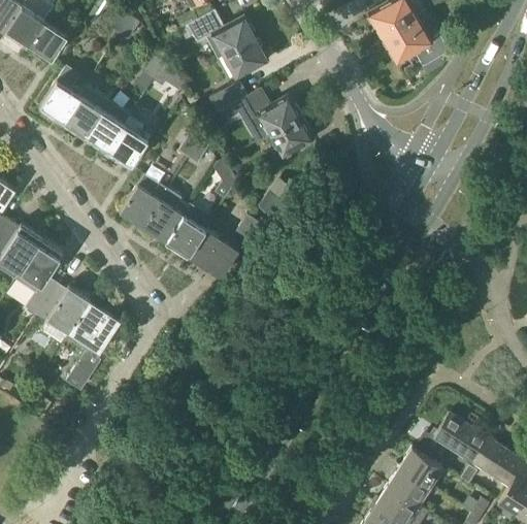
[(0,31),(3,33),(22,6),(25,0),(0,0),(0,31)]
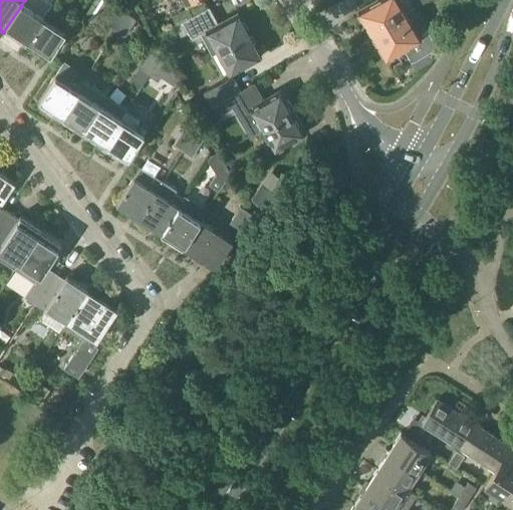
[(51,6),(41,0),(24,0),(21,6),(3,32),(25,46),(43,20),(48,11),(51,6)]
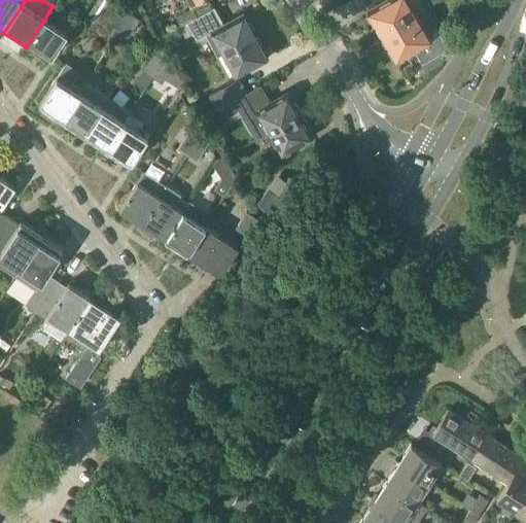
[(99,0),(86,21),(96,26),(111,2),(107,0),(99,0)]
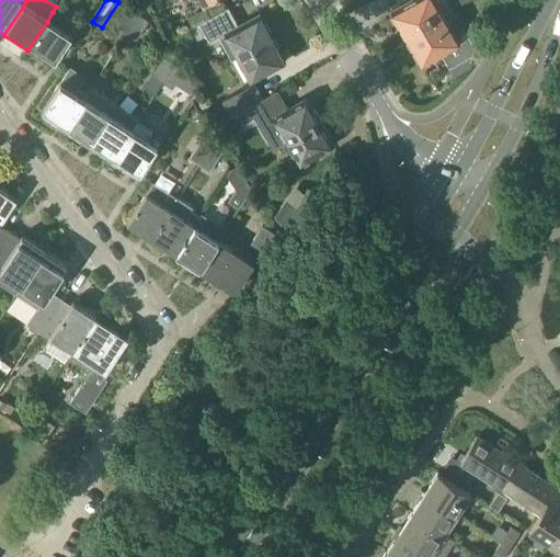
[(171,0),(173,3),(179,0),(181,0),(190,14),(202,7),(214,0),(171,0)]
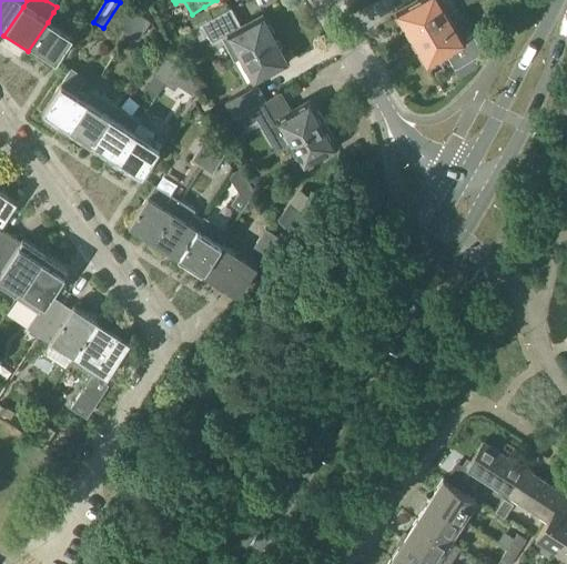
[(412,42),(448,21),(436,0),(424,0),(396,16),(398,20),(397,23),(401,29),(405,30),(412,42)]
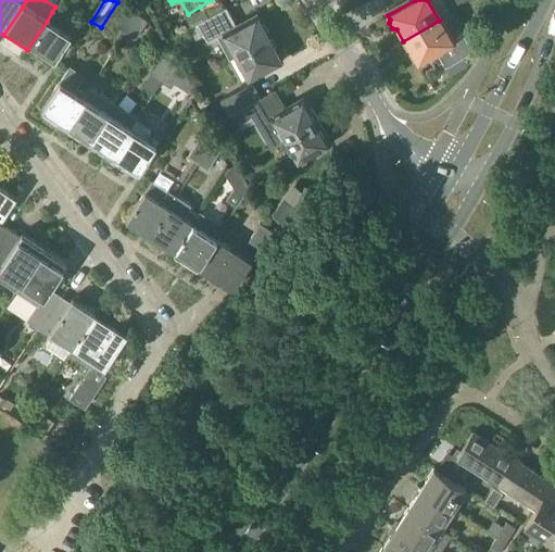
[(446,0),(453,11),(471,0),(446,0)]
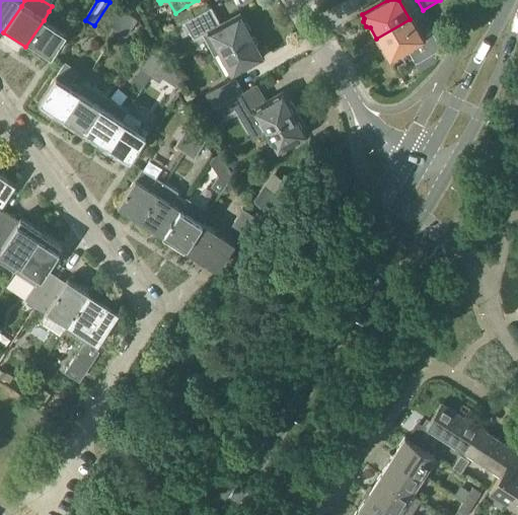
[(44,20),(25,47),(48,62),(66,34),(65,34),(70,25),(49,11),(44,20)]
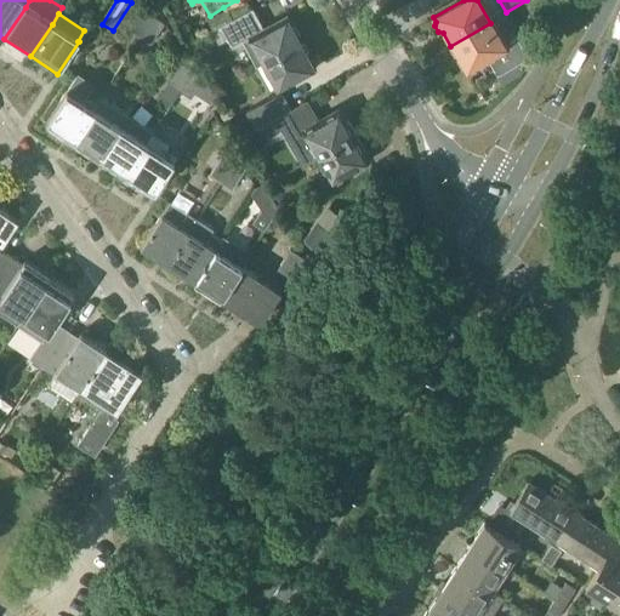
[(138,43),(152,22),(141,15),(128,35),(138,43)]
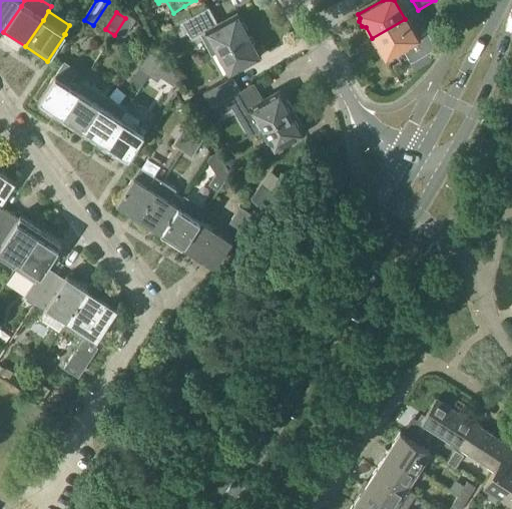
[(180,25),(172,29),(178,41),(186,36),(190,44),(198,40),(199,39),(210,59),(246,39),(247,34),(244,28),(240,27),(235,19),(231,21),(216,29),(209,14),(207,12),(194,19),(181,26),(180,25)]
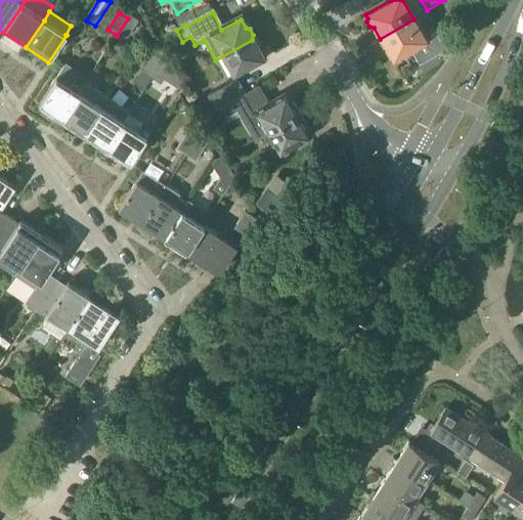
[(128,18),(117,36),(127,43),(138,26),(128,18)]
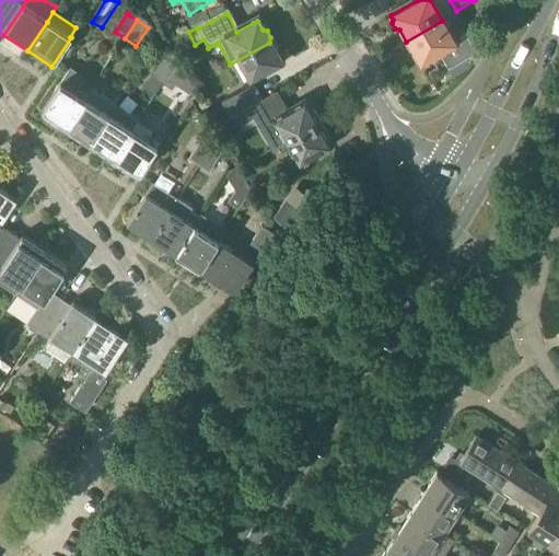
[(455,44),(442,21),(406,42),(412,53),(411,57),(415,61),(418,62),(420,66),(439,56),(447,72),(476,56),(465,38),(455,44)]
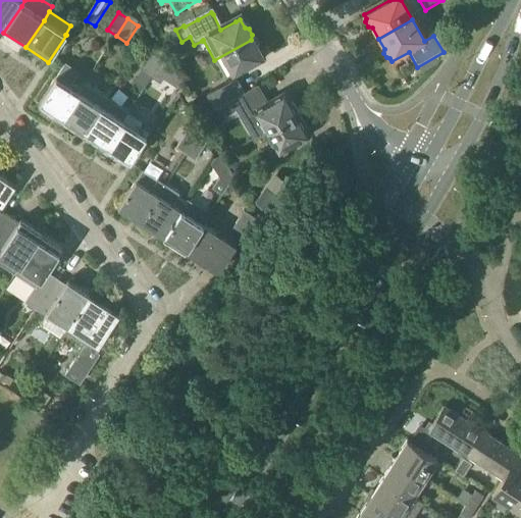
[(251,40),(214,60),(214,61),(215,60),(220,58),(231,79),(263,61),(259,54),(260,49),(256,43),(251,40)]
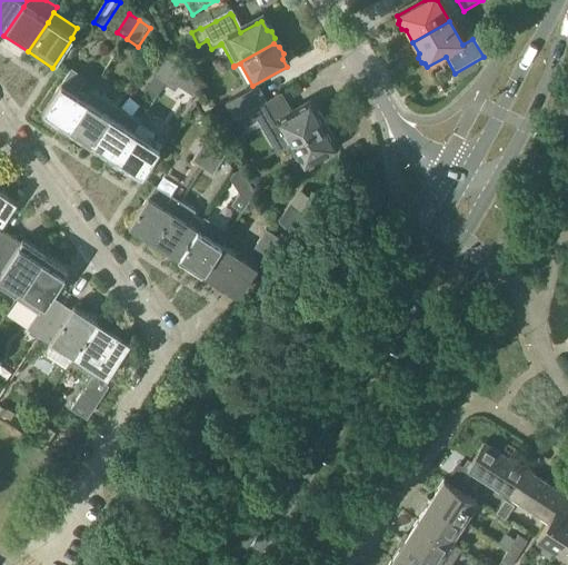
[(163,89),(176,70),(166,63),(153,82),(163,89)]
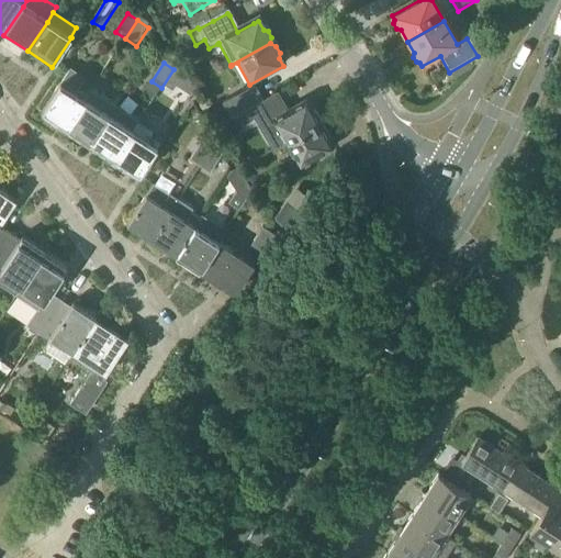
[(174,69),(161,88),(172,95),(184,76),(174,69)]
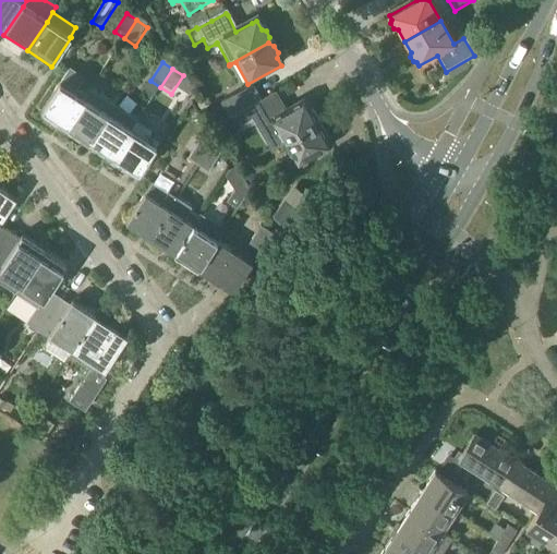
[(64,131),(84,101),(83,101),(86,97),(75,91),(83,80),(70,71),(60,86),(40,115),(64,131)]
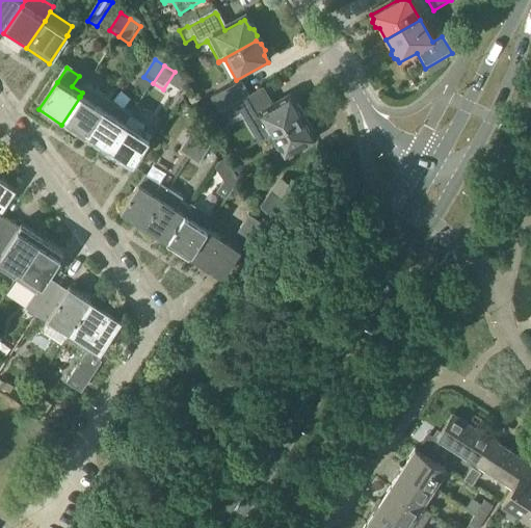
[(209,119),(235,104),(247,98),(240,84),(209,101),(211,105),(204,109),(209,119)]
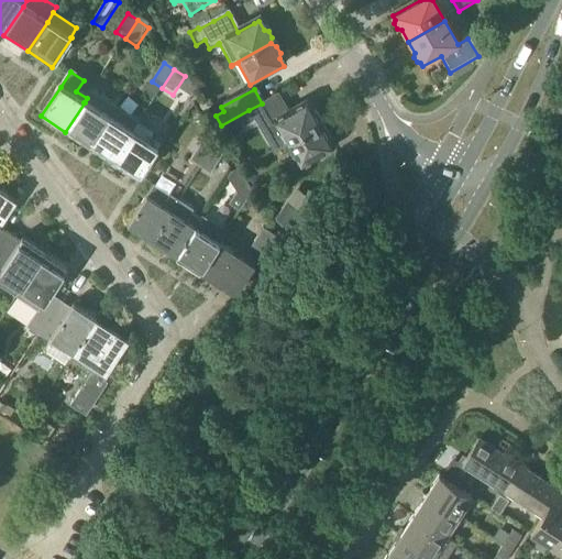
[(113,108),(90,92),(87,98),(87,99),(85,102),(65,132),(89,148),(109,118),(107,117),(113,108)]
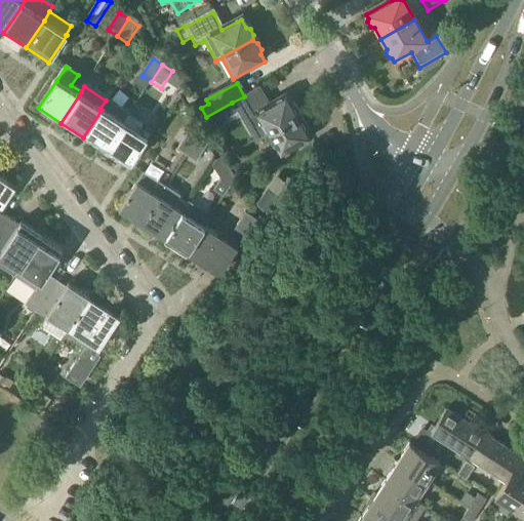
[(244,96),(232,103),(234,107),(254,143),(267,135),(297,119),(298,113),(294,106),(289,104),(285,97),(270,107),(258,88),(244,96)]
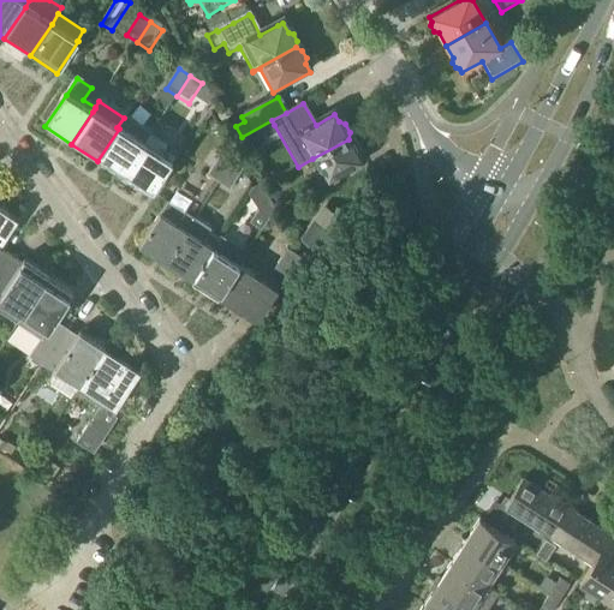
[(124,178),(144,145),(151,136),(124,118),(117,127),(119,129),(97,161),(124,178)]
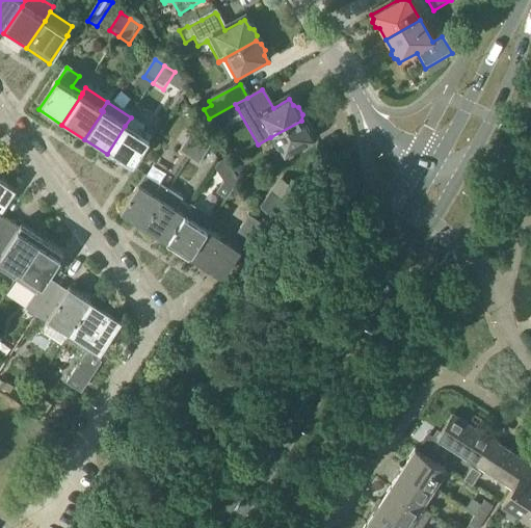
[(130,169),(149,141),(138,135),(144,127),(131,117),(125,126),(107,154),(130,169)]
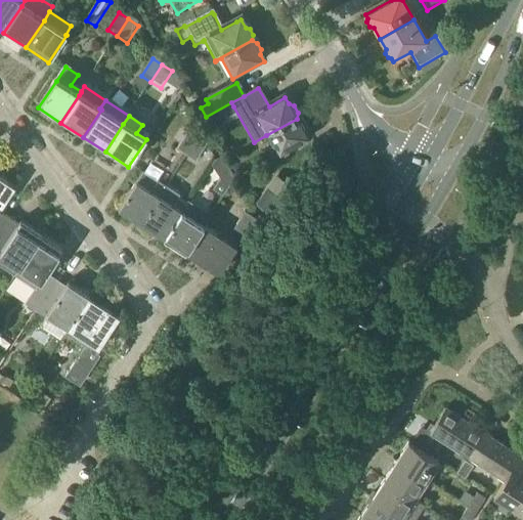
[(297,119),(266,135),(278,157),(268,163),(272,170),(284,164),(279,157),(297,146),(309,140),(305,133),(306,127),(302,120),(297,119)]
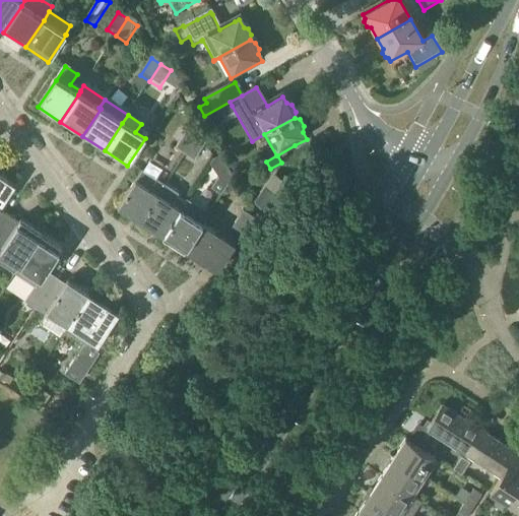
[(175,150),(185,157),(196,140),(185,133),(175,150)]
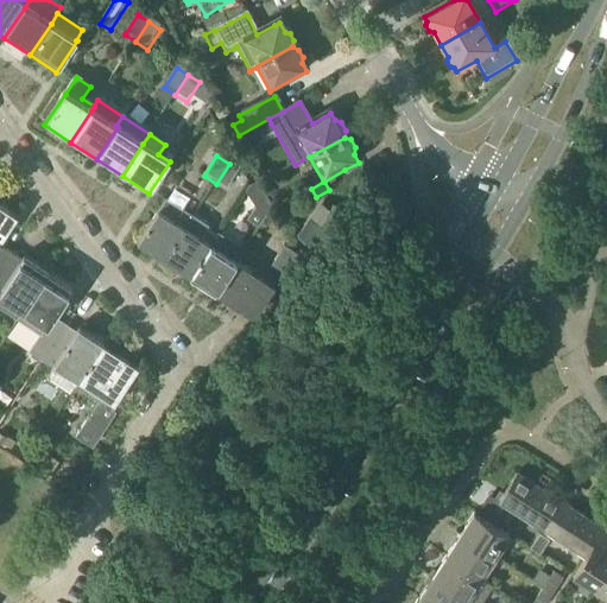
[(229,164),(216,184),(226,190),(239,169),(229,164)]
